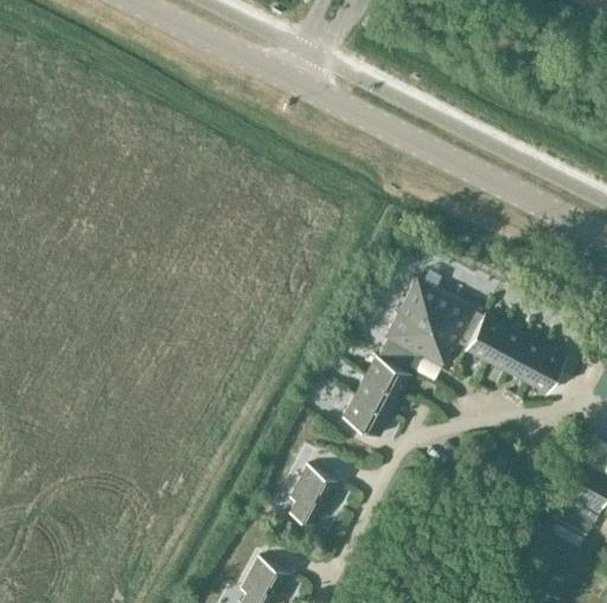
[(388,338),(377,357),(404,371),(415,352),(440,366),(449,347),(453,348),(457,342),(465,347),(483,315),(473,310),(475,308),(416,277),(385,335),(388,338)]
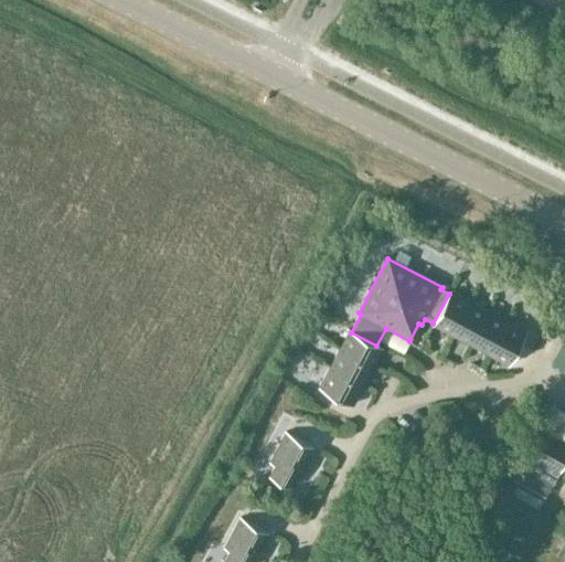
[(450,292),(449,294),(433,324),(433,326),(450,335),(468,301),(450,292)]
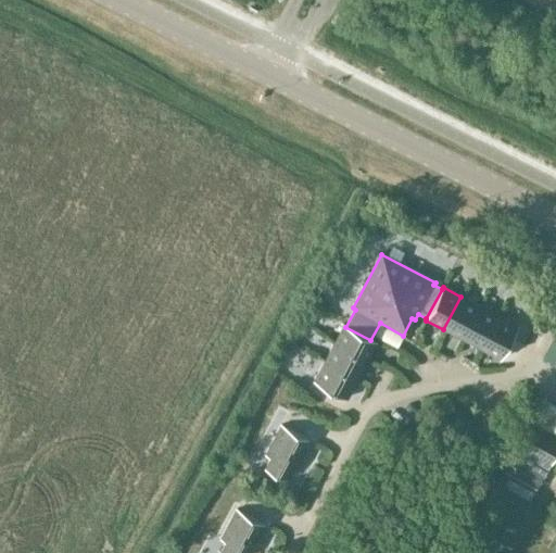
[(479,306),(460,297),(443,329),(462,340),(479,306)]
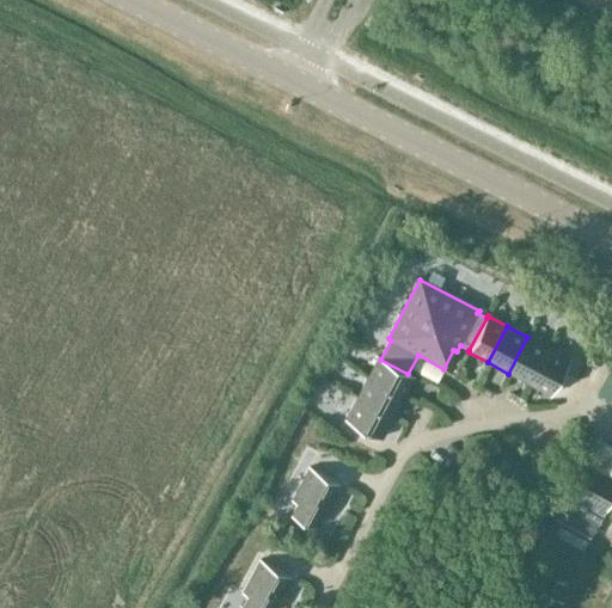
[(530,385),(549,348),(527,337),(508,374),(530,385)]
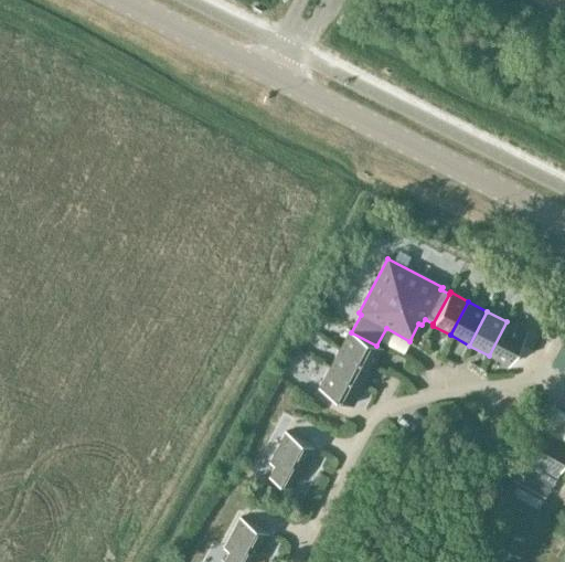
[(526,332),(507,321),(489,356),(509,366),(526,332)]
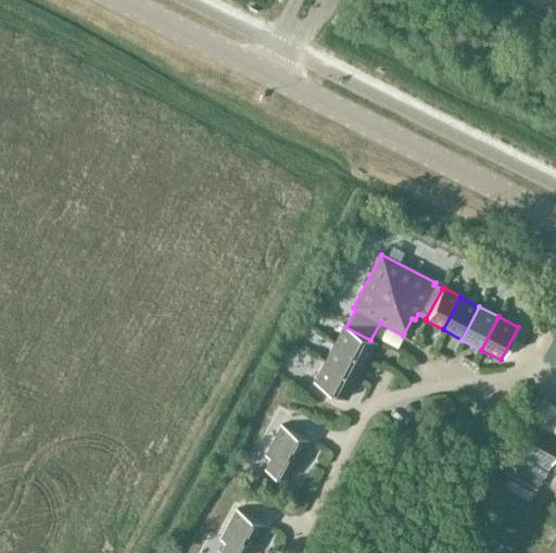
[(376,343),(370,340),(345,327),(344,326),(335,344),(367,362),(376,343)]
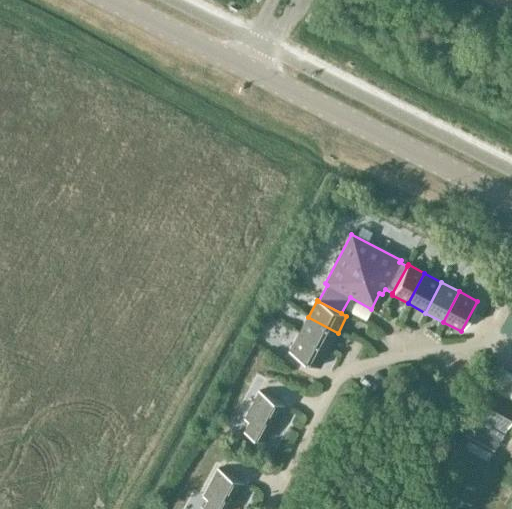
[(328,350),(338,333),(308,317),(298,335),(328,350)]
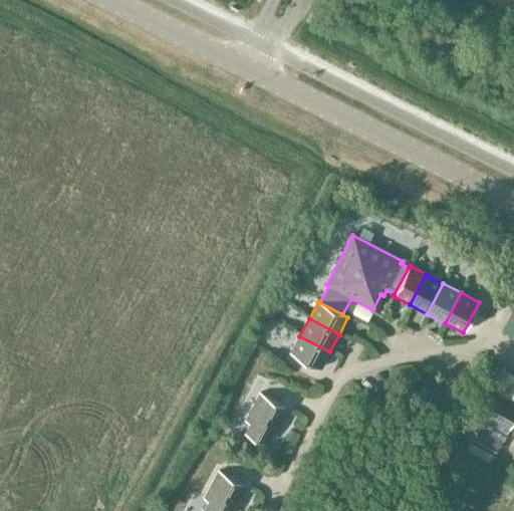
[(290,353),(320,369),(329,351),(299,336),(290,353)]
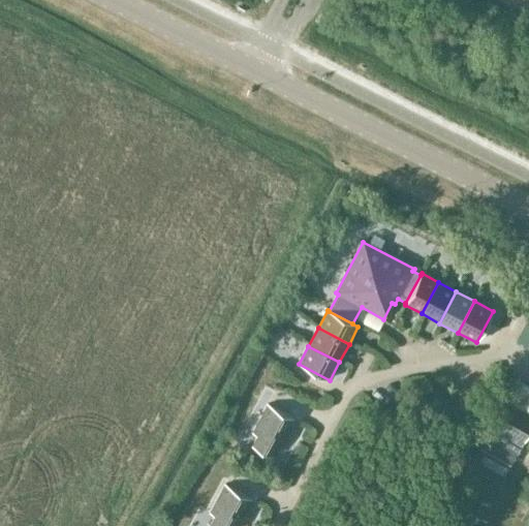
[(528,431),(528,414),(503,401),(491,425),(524,442),(528,431)]
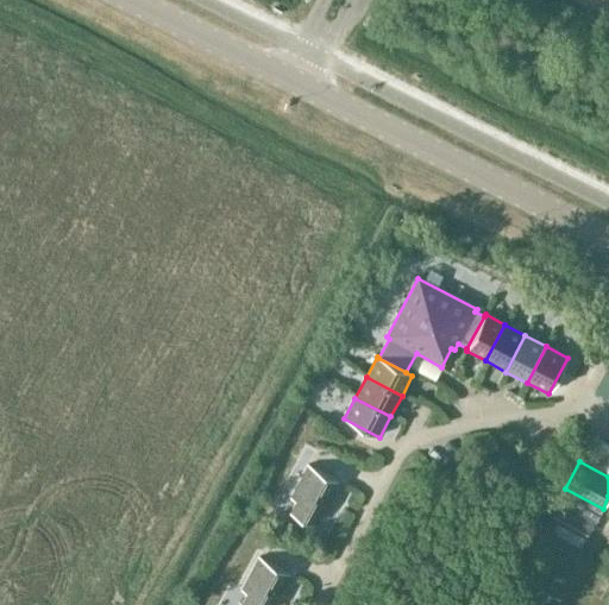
[(308,466),(289,500),(295,504),(290,515),(314,528),(339,484),(312,468),(308,466)]
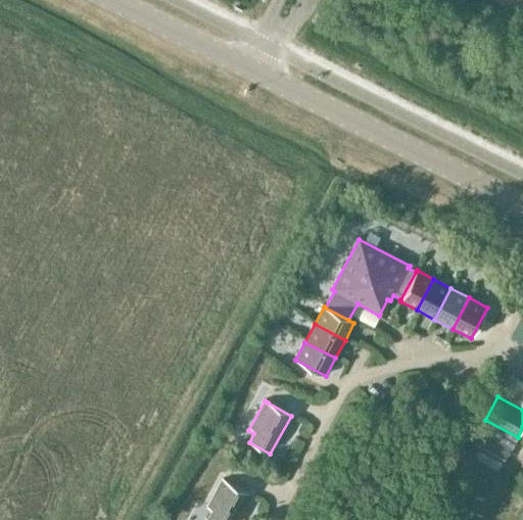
[(223,480),(206,509),(211,512),(208,519),(234,519),(248,494),(237,488),(223,480)]
